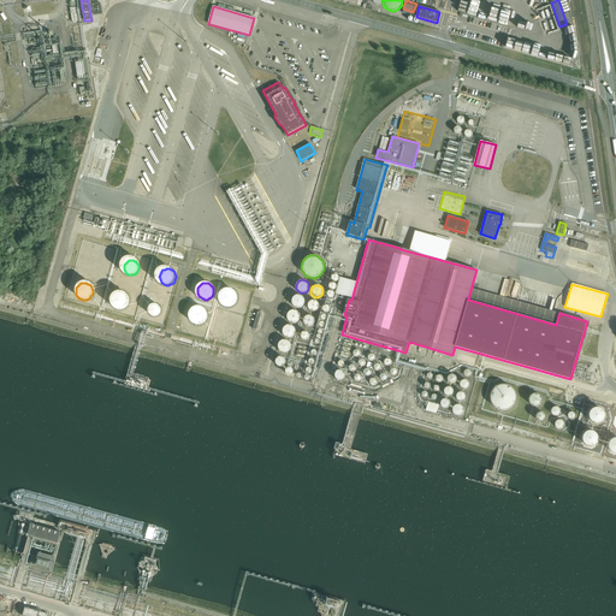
[(236,300),(236,298),(236,297),(235,296),(234,295),(234,294),(231,292),(229,292),(227,292),(225,292),(223,294),(221,295),(221,296),(220,298),(220,300),(220,301),(221,302),(221,304),(223,306),(225,307),(227,308),(230,307),(231,307),(234,306),(235,304),(236,303),(236,302),(236,300)]
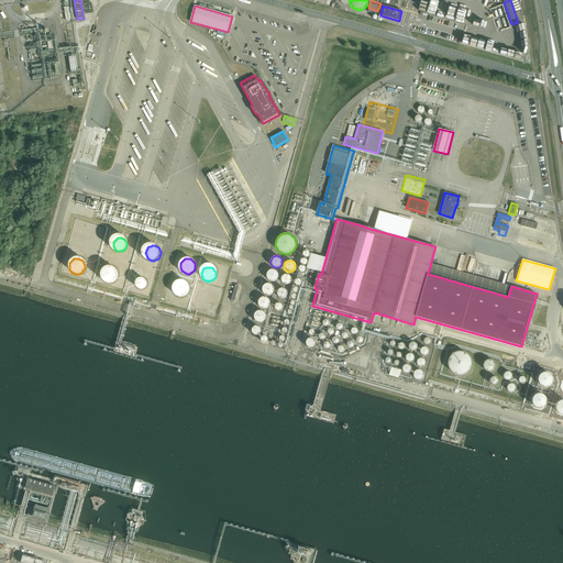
[(117,277),(116,274),(116,273),(114,272),(113,272),(112,271),(111,269),(109,269),(108,269),(107,271),(106,271),(105,272),(103,273),(102,274),(102,275),(101,276),(101,278),(102,279),(102,280),(103,282),(105,283),(106,284),(107,284),(109,284),(111,284),(112,283),(113,283),(114,282),(116,279),(116,278),(117,277)]
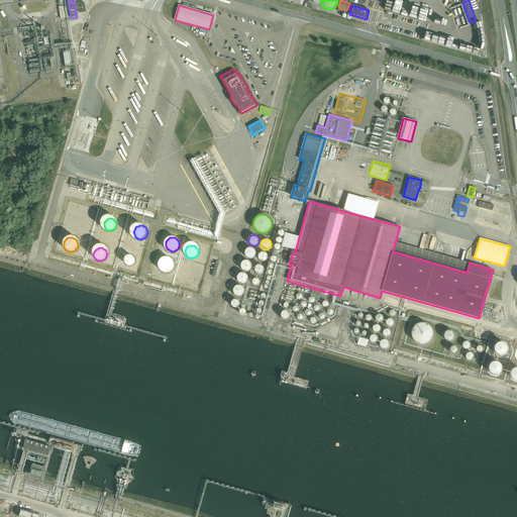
[(254,253),(254,252),(254,251),(253,250),(253,249),(252,248),(251,248),(249,248),(247,248),(246,248),(245,249),(244,250),(244,251),(244,253),(244,255),(245,257),(247,259),(248,259),(249,259),(250,259),(251,259),(253,257),(254,255),(254,253)]
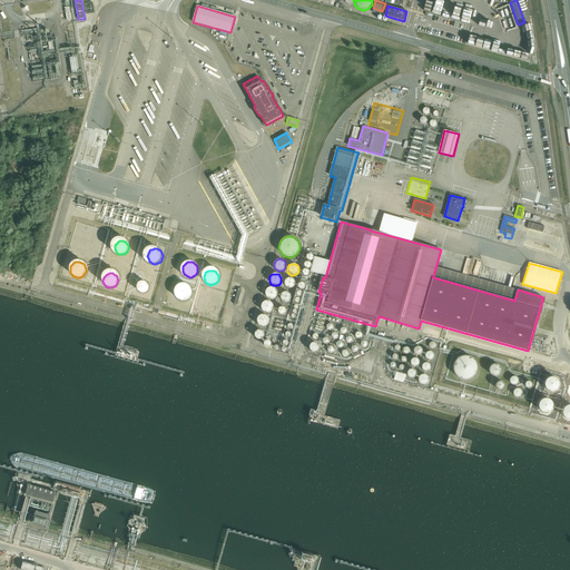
[(295,283),(295,282),(295,281),(294,278),(292,277),(291,277),(290,277),(288,277),(287,277),(286,278),(285,278),(285,279),(284,282),(284,284),(285,286),(286,287),(287,287),(290,288),(292,287),(293,287),(294,286),(295,285),(295,283)]
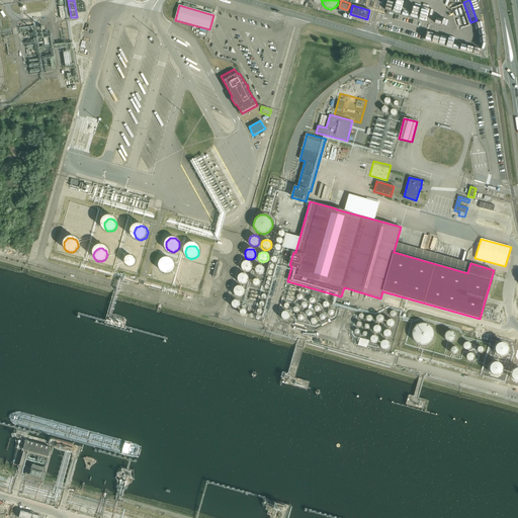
[(138,262),(138,260),(137,259),(136,258),(135,257),(134,257),(133,257),(132,257),(130,257),(128,258),(127,260),(126,262),(127,264),(127,265),(128,266),(130,267),(132,267),(133,267),(135,267),(136,266),(137,265),(138,264),(138,262)]
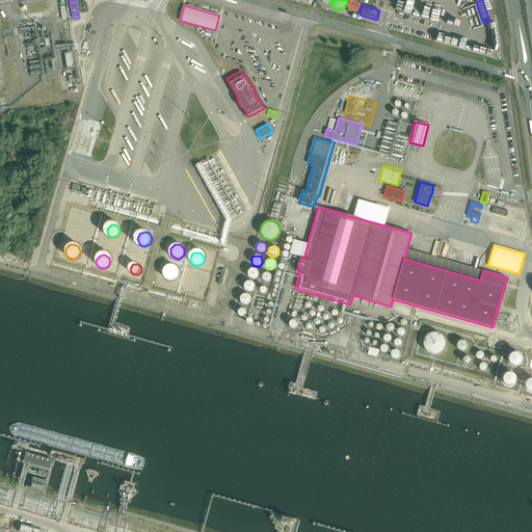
[(178,274),(178,272),(178,271),(177,270),(176,269),(175,268),(174,268),(173,267),(171,267),(170,267),(168,268),(167,268),(166,269),(165,270),(165,271),(164,273),(165,275),(165,276),(166,278),(168,280),(169,281),(170,281),(173,281),(174,281),(176,278),(177,277),(178,276),(178,275),(178,274)]
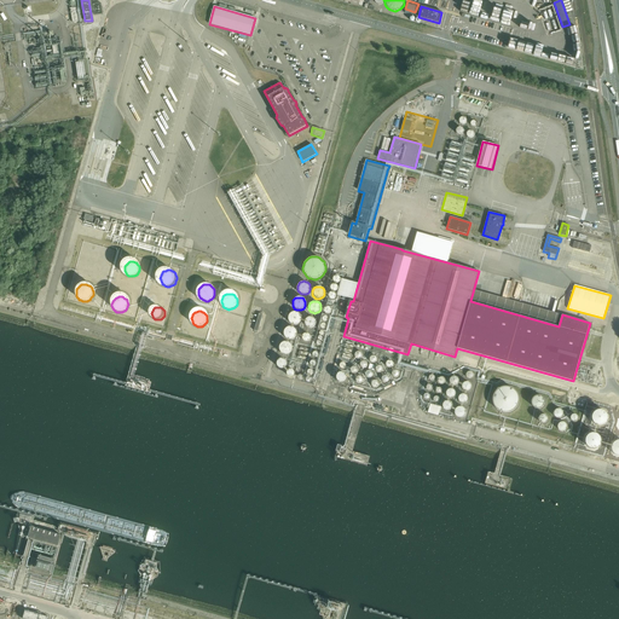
[(301,318),(301,316),(300,314),(299,313),(299,312),(296,312),(295,311),(293,312),(290,312),(290,313),(289,314),(289,316),(288,318),(289,320),(290,322),(291,323),(293,324),(294,324),(296,324),(298,324),(299,323),(300,322),(300,320),(301,318)]
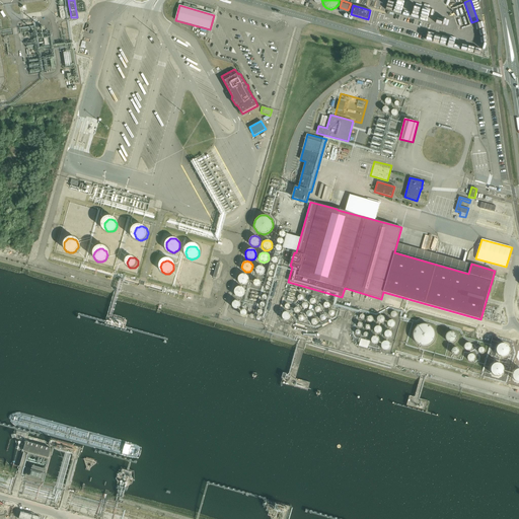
[(265,270),(265,268),(264,268),(264,267),(262,265),(260,265),(258,265),(257,265),(255,267),(254,268),(254,270),(254,272),(255,274),(256,274),(257,275),(260,275),(261,275),(262,275),(263,274),(264,273),(265,272),(265,270)]
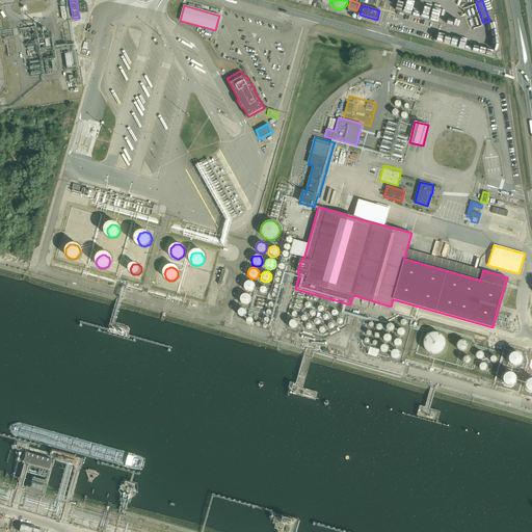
[(255,287),(255,286),(255,284),(253,283),(251,282),(251,281),(249,281),(247,281),(246,281),(245,282),(244,283),(243,284),(243,285),(243,286),(243,288),(244,290),(246,291),(248,292),(250,292),(251,291),(253,291),(254,290),(254,289),(255,288),(255,287)]
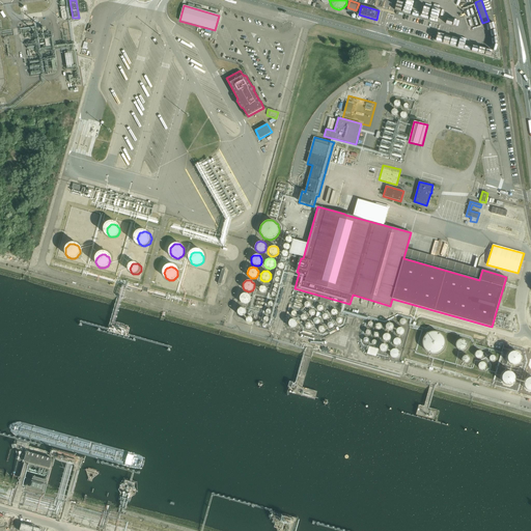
[(250,299),(249,297),(248,295),(247,294),(245,292),(244,292),(242,294),(241,295),(240,296),(240,297),(239,299),(240,301),(241,302),(242,303),(244,304),(246,304),(247,303),(248,303),(248,302),(249,301),(250,300),(250,299)]
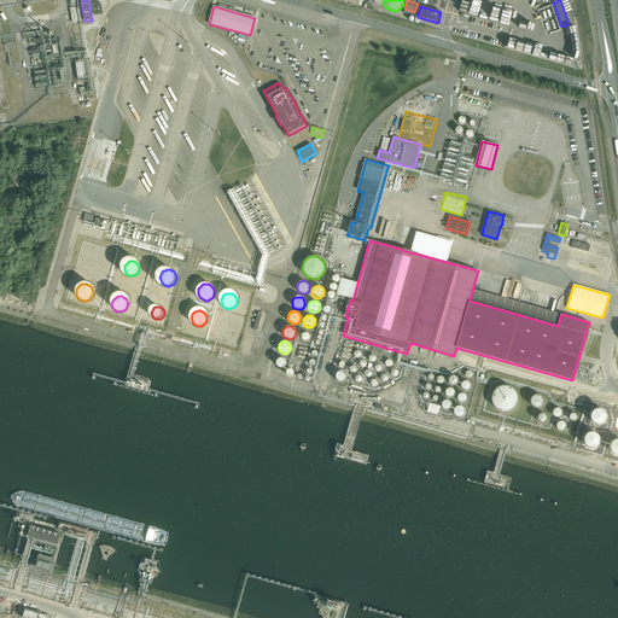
[(285,366),(285,365),(285,363),(284,362),(281,361),(280,360),(278,361),(275,362),(274,363),(274,366),(274,368),(275,369),(277,371),(279,372),(281,372),(283,371),(284,369),(285,368),(285,367),(285,366)]
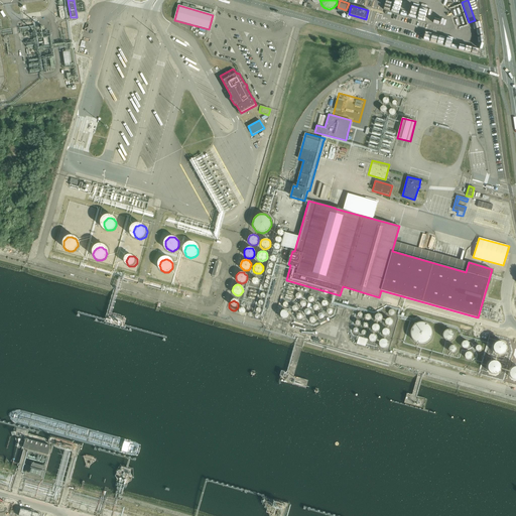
[(327,310),(321,309),(321,307),(323,305),(326,305),(326,301),(320,301),(319,300),(314,307),(313,309),(311,308),(309,309),(312,311),(312,315),(309,318),(307,318),(307,323),(308,321),(309,325),(314,329),(323,324),(324,319),(327,321),(329,320),(327,318),(331,316),(331,314),(334,314),(334,310),(331,308),(329,308),(327,310)]
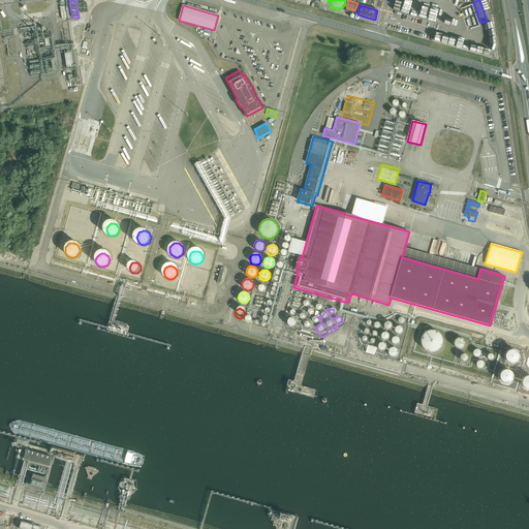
[(299,320),(299,318),(298,316),(296,315),(293,315),(292,315),(291,315),(290,316),(289,317),(289,318),(288,319),(288,320),(288,322),(289,323),(290,323),(291,325),(293,325),(296,325),(297,324),(298,324),(299,322),(299,320)]
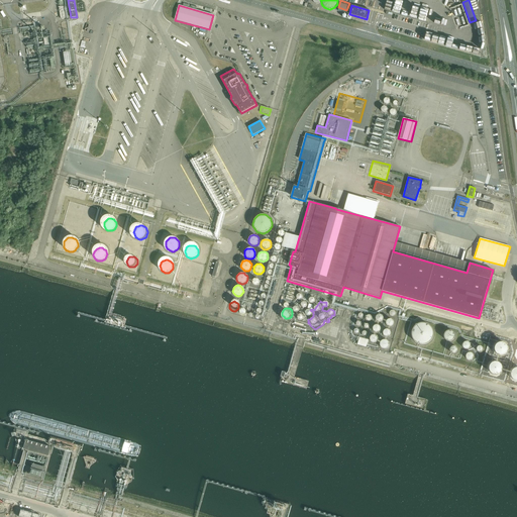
[(376,319),(382,322),(384,317),(378,314),(376,319)]
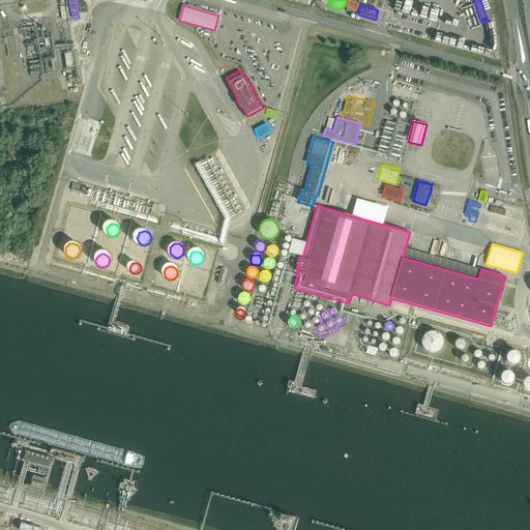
[(444,342),(444,340),(444,336),(443,335),(441,333),(439,331),(437,330),(435,330),(433,329),(431,330),(428,330),(425,332),(424,333),(422,335),(421,337),(421,340),(420,342),(421,344),(421,347),(423,349),(424,350),(425,351),(428,353),(431,353),(432,353),(435,353),(437,353),(440,351),(441,350),(443,348),(444,346),(444,344),(444,342)]
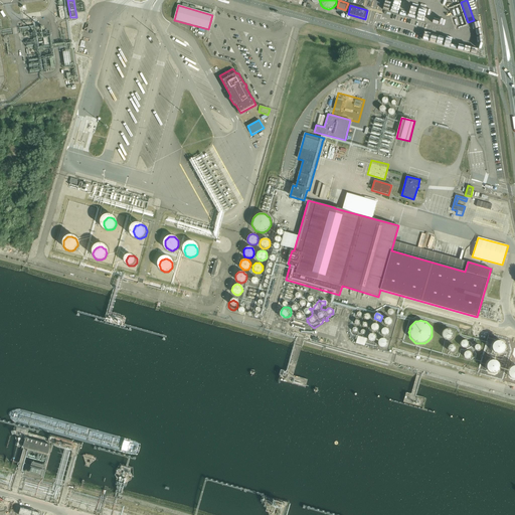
[(387,335),(390,330),(384,327),(381,332),(387,335)]
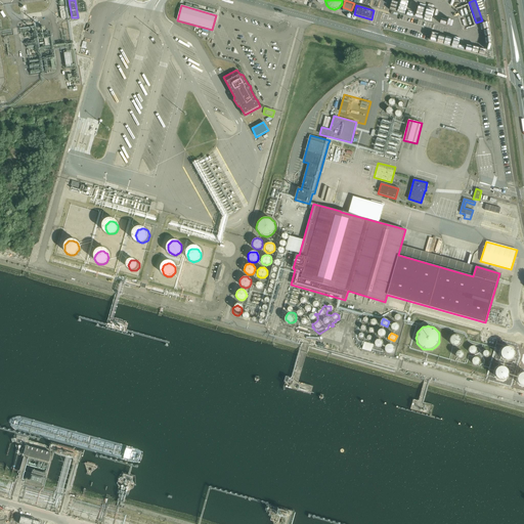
[(461,340),(461,339),(461,337),(460,336),(460,335),(459,335),(457,334),(455,334),(454,334),(452,334),(451,335),(449,337),(449,338),(449,339),(449,341),(450,342),(451,343),(452,344),(453,345),(454,345),(455,345),(457,344),(460,343),(461,342),(461,341),(461,340)]
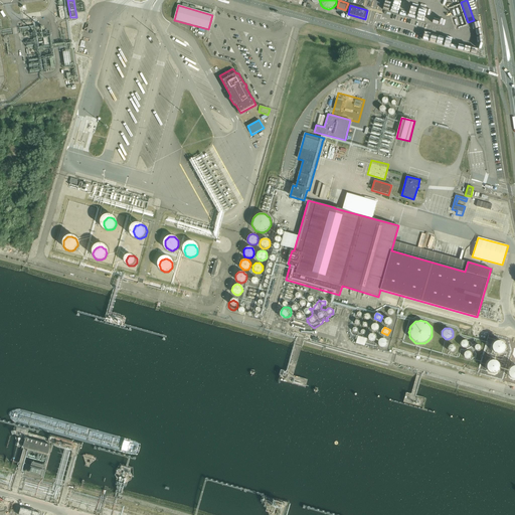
[(371,333),(368,339),(374,342),(377,336),(371,333)]
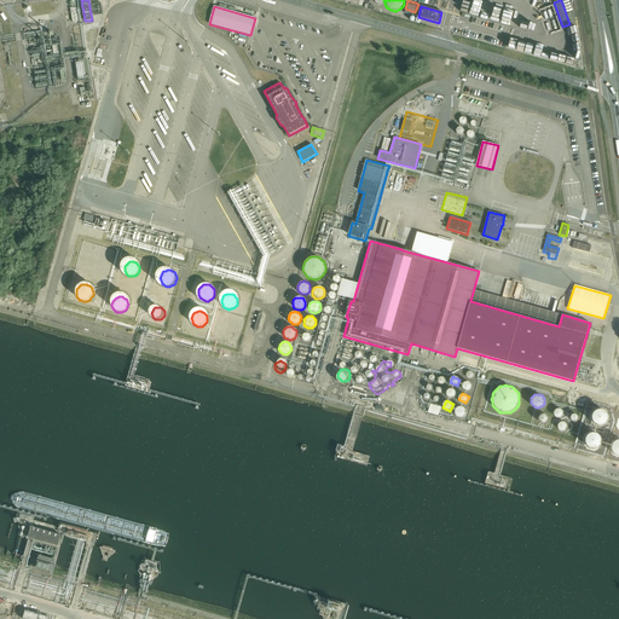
[(439,415),(441,406),(431,404),(428,412),(439,415)]
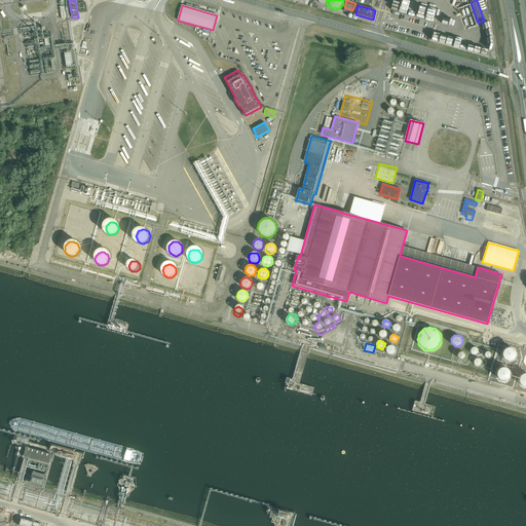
[(391,344),(386,351),(391,355),(397,348),(391,344)]
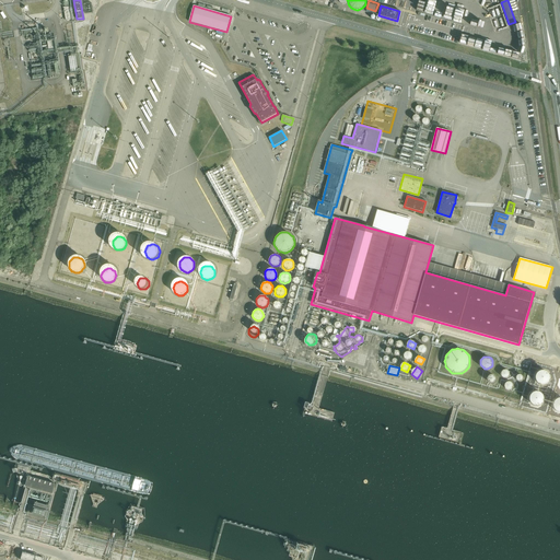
[(506,378),(510,372),(504,370),(501,375),(506,378)]
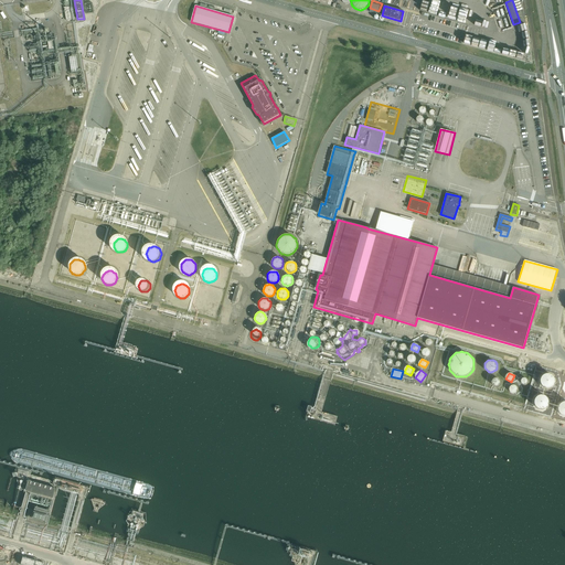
[(543,388),(555,386),(553,374),(541,375),(543,388)]
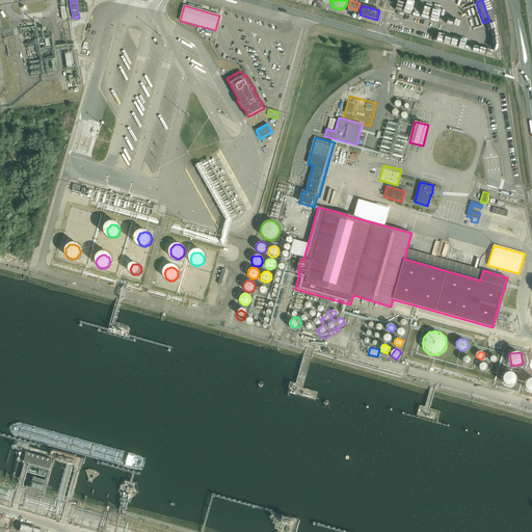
[(503,373),(501,383),(515,387),(517,373),(506,371),(506,373),(503,373)]
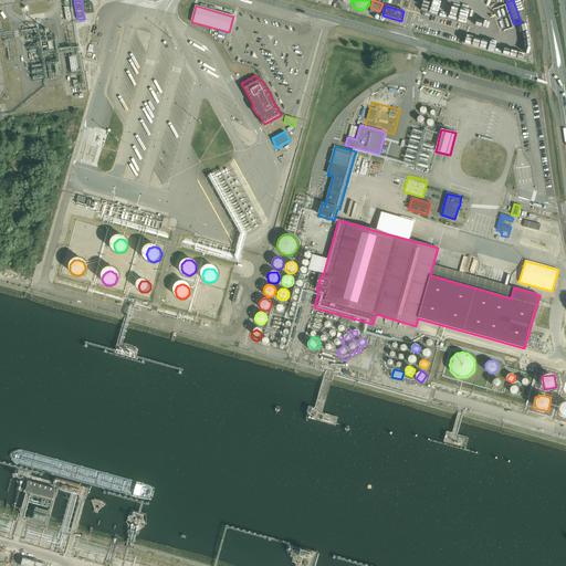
[(53,500),(56,490),(29,482),(27,492),(53,500)]
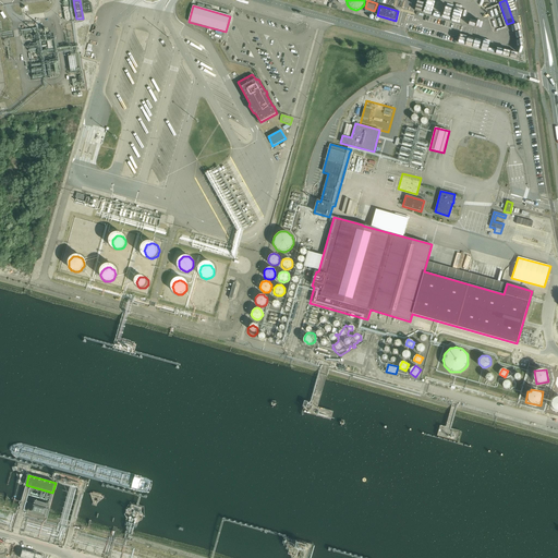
[(48,505),(36,501),(33,512),(46,516),(48,505)]
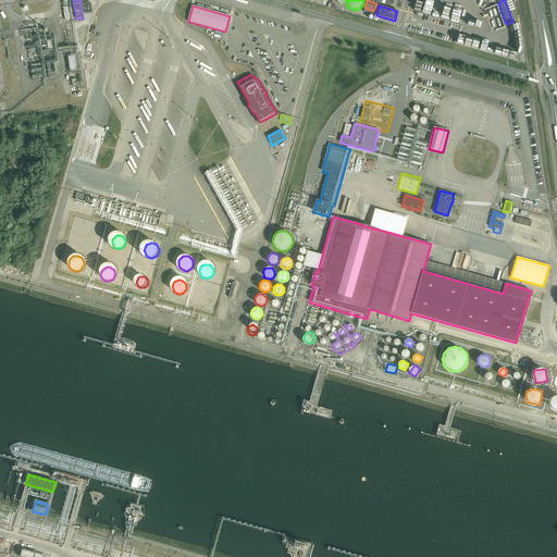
[(306,546),(286,541),(285,545),(306,551),(306,549),(306,546)]
